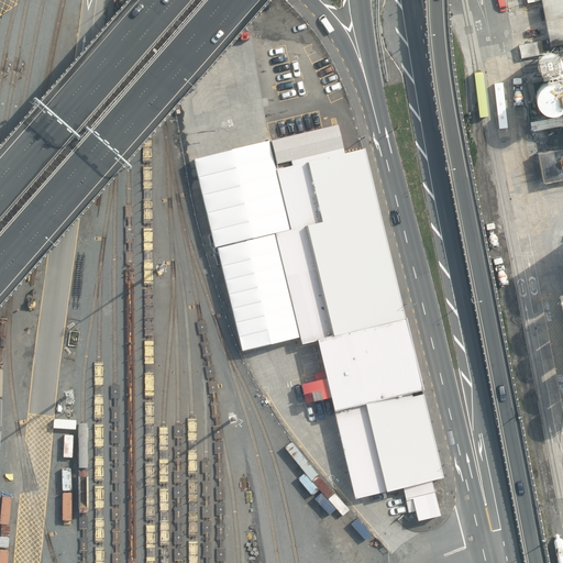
[(562,0),(541,0),(550,45),(562,42),(562,0)]
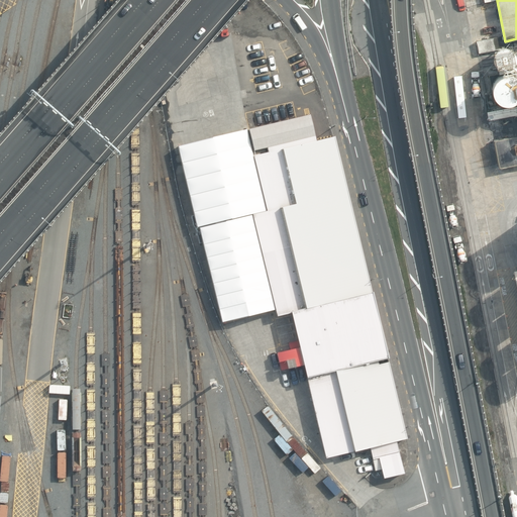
[(476,40),(479,54),(504,48),(502,35),(476,40)]
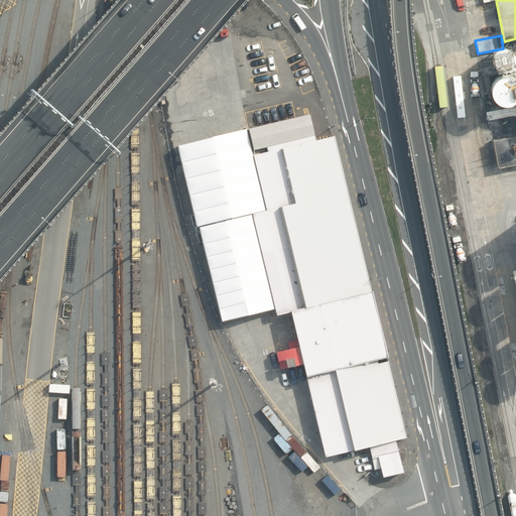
[(494,51),(497,69),(515,66),(512,49),(494,51)]
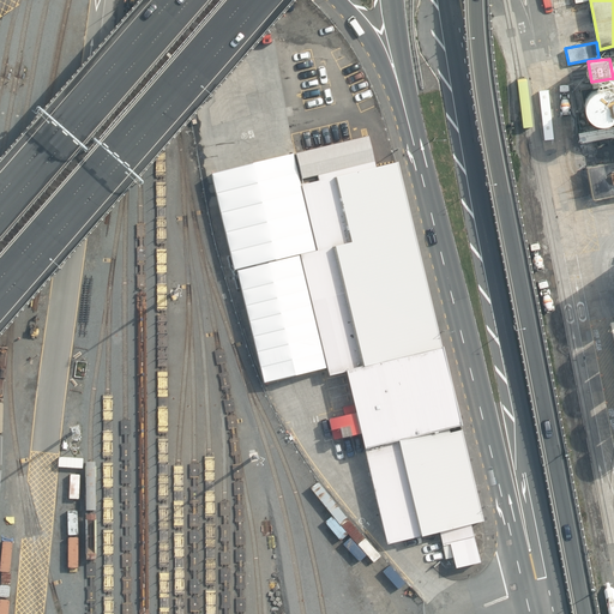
[(597,124),(601,124),(605,124),(607,124),(611,122),(613,120),(613,118),(613,84),(608,85),(608,90),(606,89),(602,89),(600,89),(596,89),(594,90),(591,92),(589,94),(587,96),(585,100),(584,102),(584,106),(584,108),(584,112),(585,114),(588,118),(590,119),(593,121),(595,122),(597,124)]
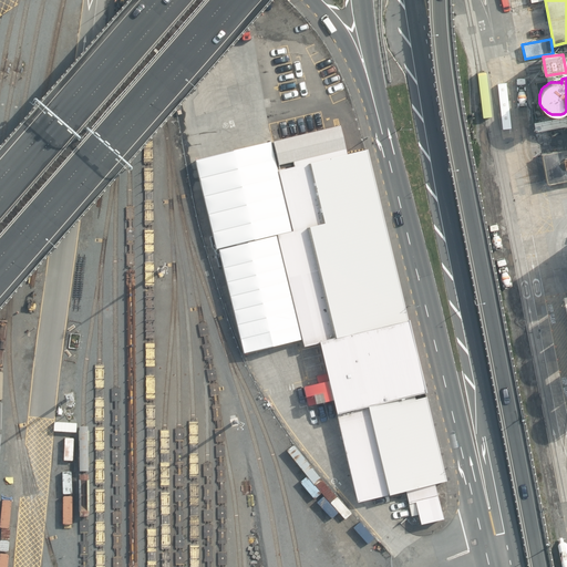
[(445,482),(362,150),(348,153),(341,125),(272,142),(294,228),(274,233),(302,349),(319,346),(328,381),(305,387),(310,408),(330,402),(356,505),(409,492),(418,526),(443,519),(434,484),(445,482)]
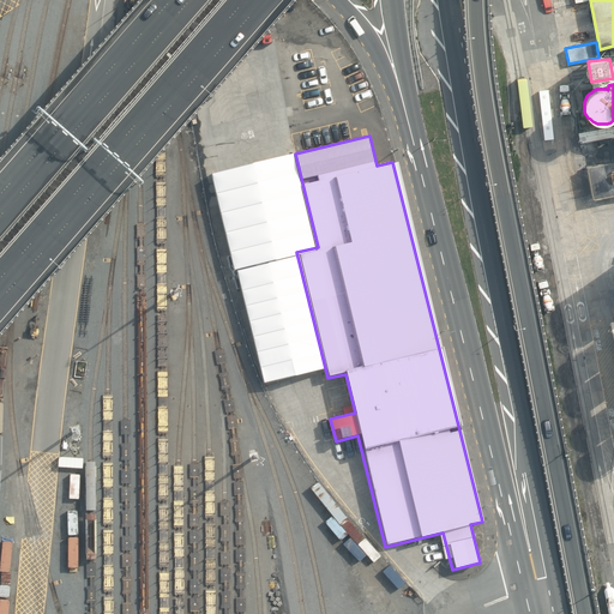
[(613,161),(585,167),(593,200),(613,196),(613,161)]
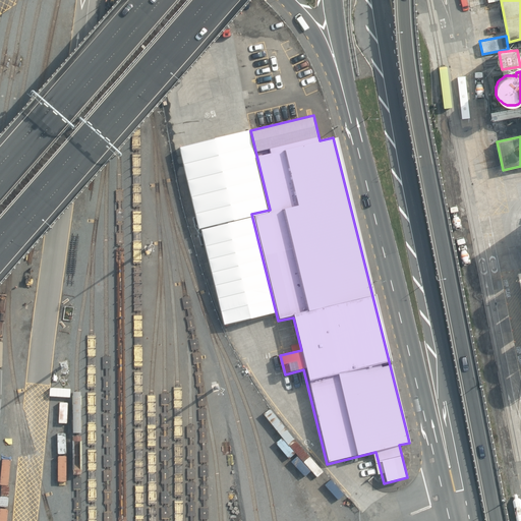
[(516,255),(520,257),(520,221),(518,222),(513,226),(510,232),(508,238),(509,244),(512,250),(516,255)]
